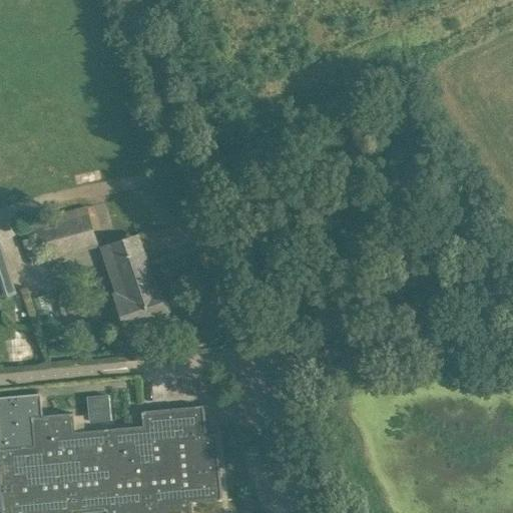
[(31,265),(98,245),(86,204),(20,222),(31,265)]
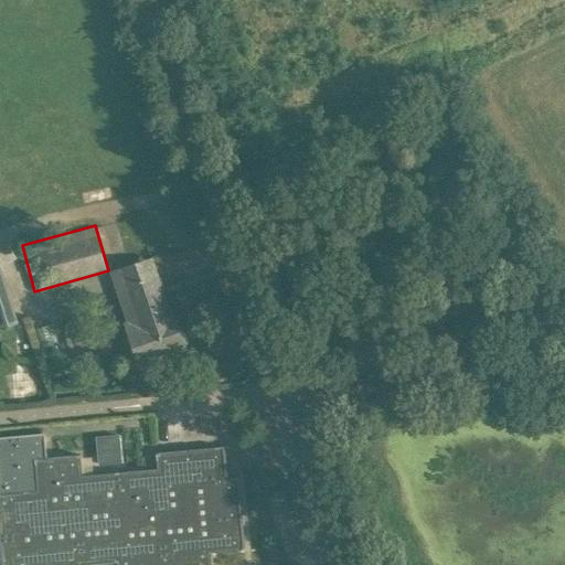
[(0,327),(20,321),(0,259),(0,327)]
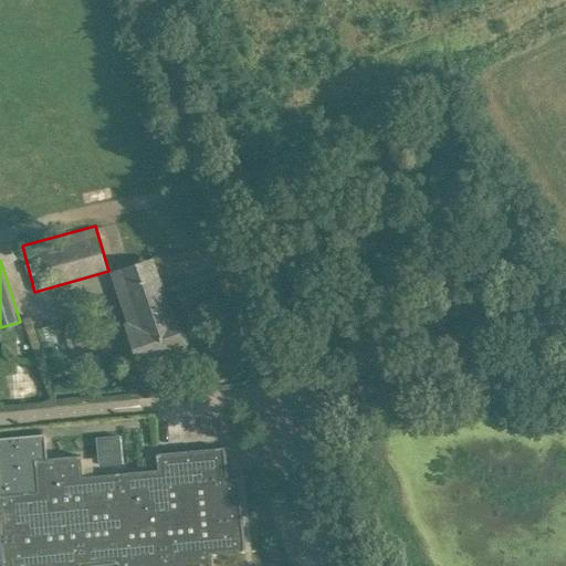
[(174,317),(159,275),(117,290),(128,322),(125,323),(142,373),(185,356),(182,350),(187,349),(186,346),(189,343),(186,333),(180,333),(175,316),(174,317)]
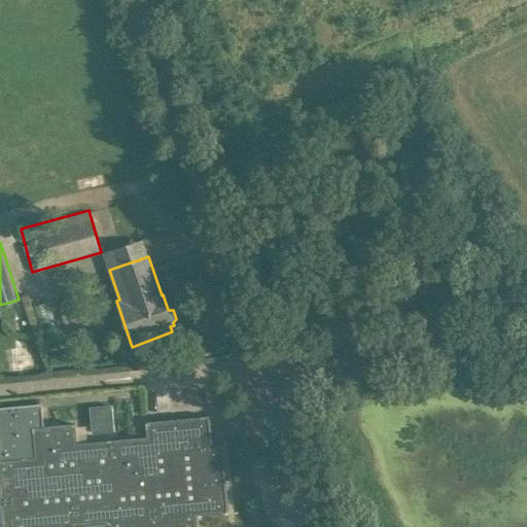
[(0,501),(1,510),(0,510),(1,526),(33,526),(42,526),(41,526),(77,526),(81,526),(80,526),(86,526),(106,525),(106,524),(110,524),(110,520),(118,519),(118,526),(185,526),(189,526),(188,513),(198,512),(198,516),(229,513),(226,493),(226,492),(226,484),(225,484),(224,475),(225,475),(223,450),(222,450),(222,445),(212,446),(212,441),(211,421),(210,421),(209,417),(171,420),(171,419),(150,421),(150,422),(146,422),(148,437),(143,437),(142,436),(117,440),(108,441),(109,444),(78,447),(76,424),(72,424),(72,423),(47,426),(44,427),(42,403),(0,407),(0,501)]
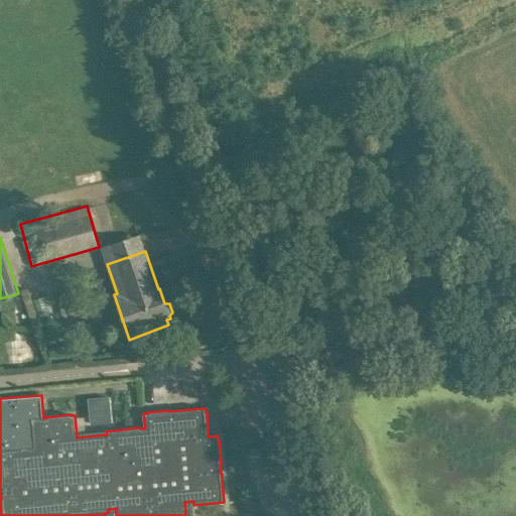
[(109,397),(89,399),(91,424),(112,422),(109,397)]
